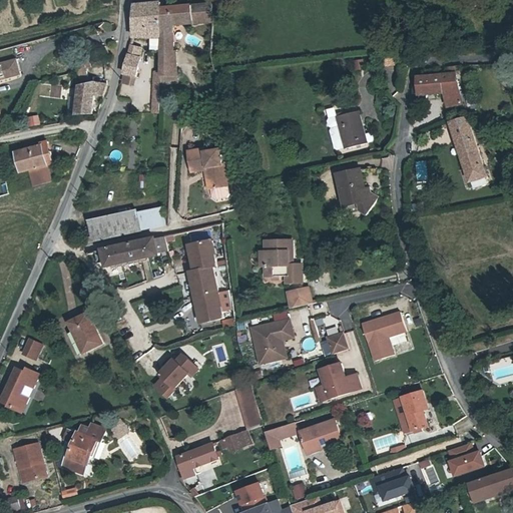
[(211,3),(171,9),(172,25),(199,20),(213,18),(211,3)]
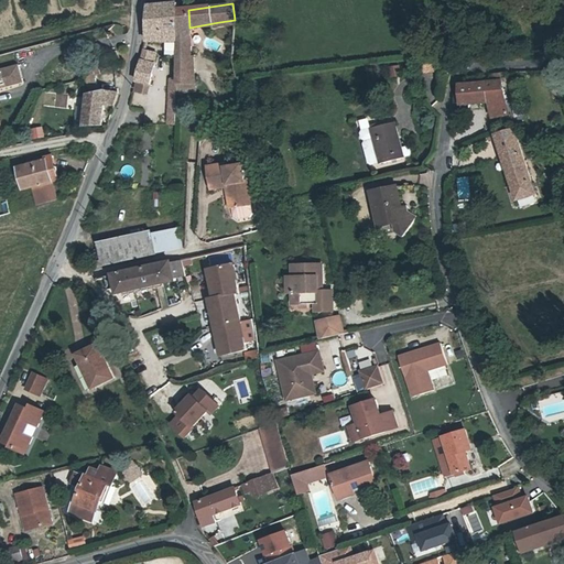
[(145,43),(162,43),(177,43),(177,38),(177,11),(177,4),(148,7),(145,41),(145,43)]
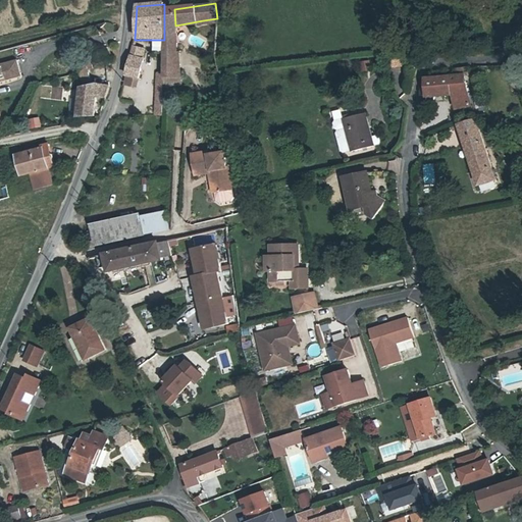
[(164,10),(164,35),(173,35),(175,25),(174,9),(164,10)]
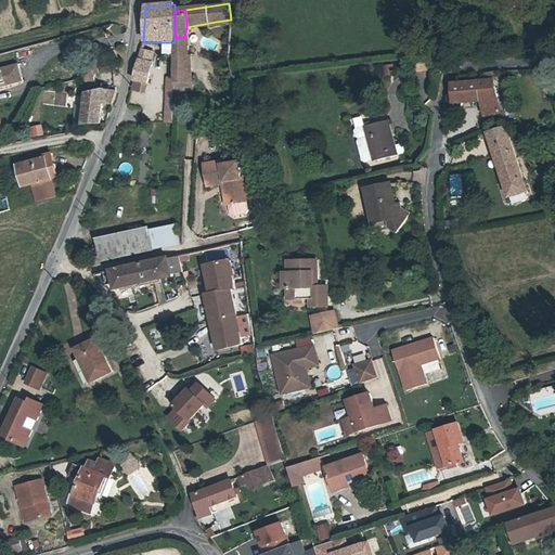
[(231,33),(231,20),(216,22),(216,34),(231,33)]
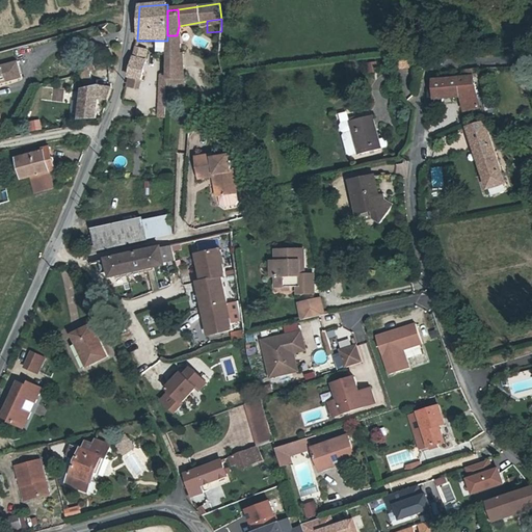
[(221,64),(221,31),(207,32),(208,65),(221,64)]
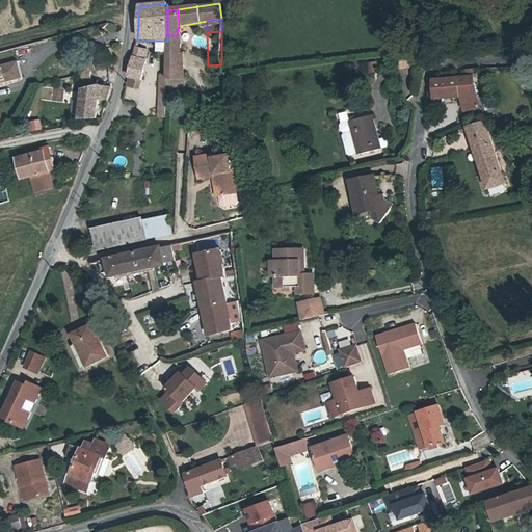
[(167,41),(167,55),(178,55),(177,35),(167,35),(167,41)]
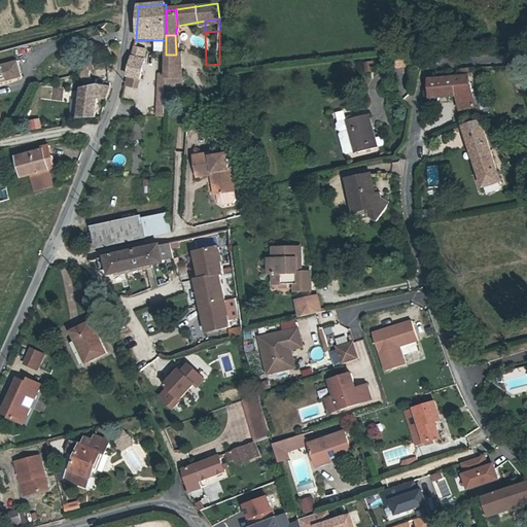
[(166,55),(166,40),(151,40),(151,64),(166,64),(166,55)]
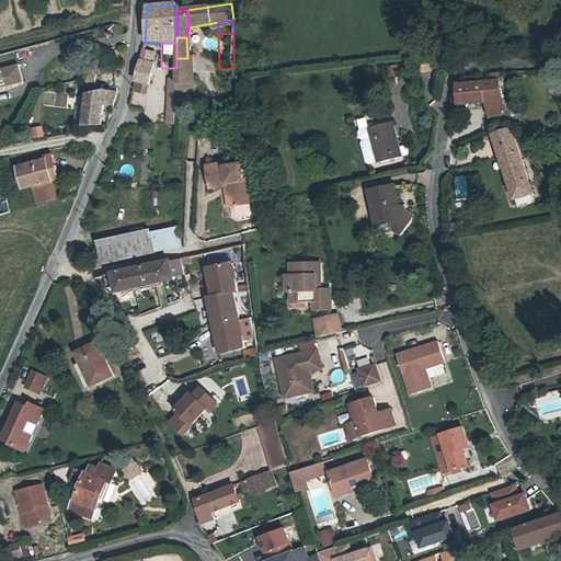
[(135,82),(147,87),(153,65),(148,64),(149,56),(149,52),(142,50),(135,82)]
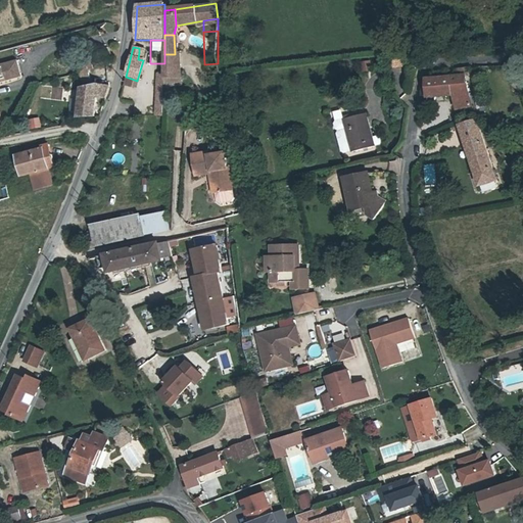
[(164,63),(164,65),(180,65),(179,54),(175,54),(164,54),(164,63)]
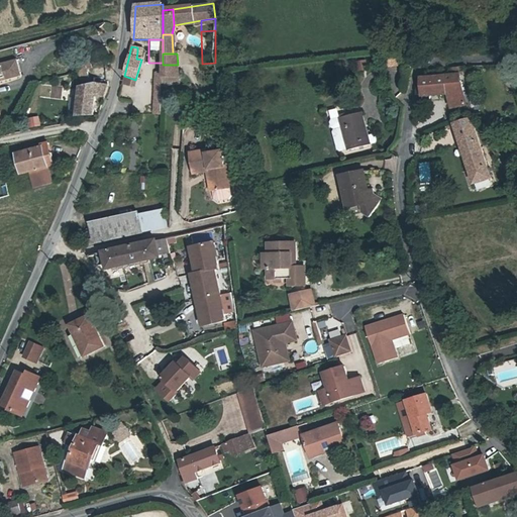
[(0,76),(20,71),(17,56),(0,60),(0,76)]
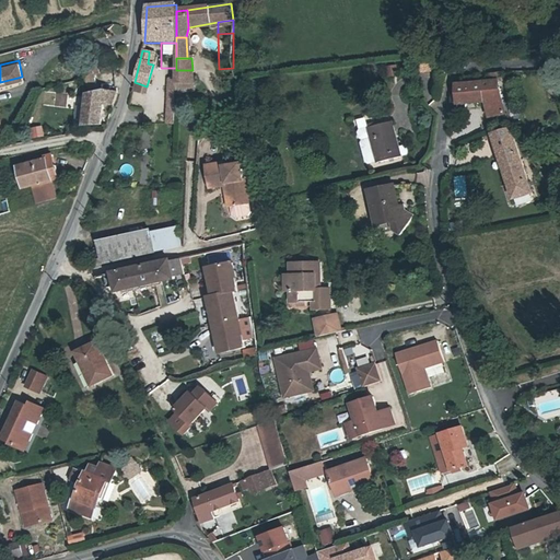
[(89,74),(96,72),(95,65),(88,66),(89,74)]
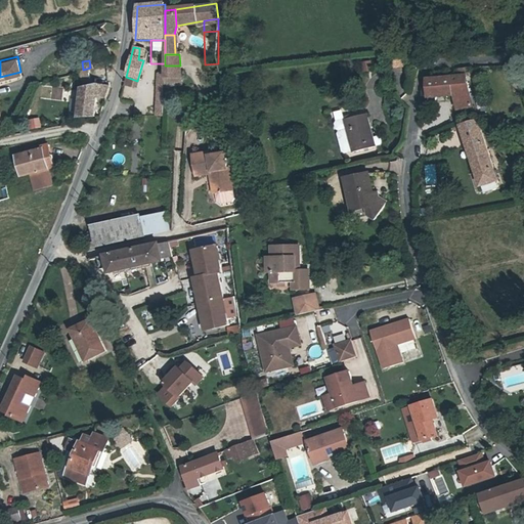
[(369,61),(359,66),(363,76),(374,71),(369,61)]
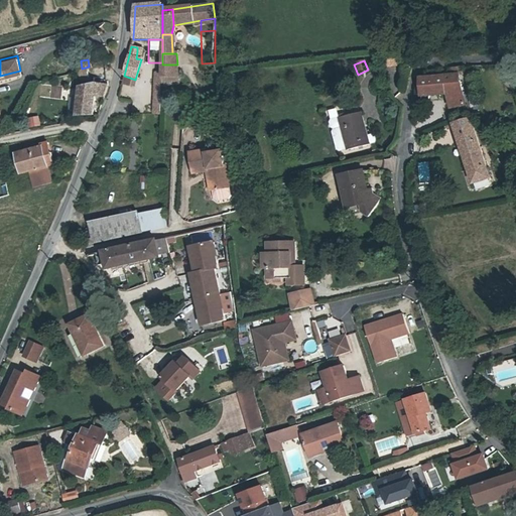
[(162,73),(162,82),(162,84),(177,84),(177,65),(162,65),(162,73)]
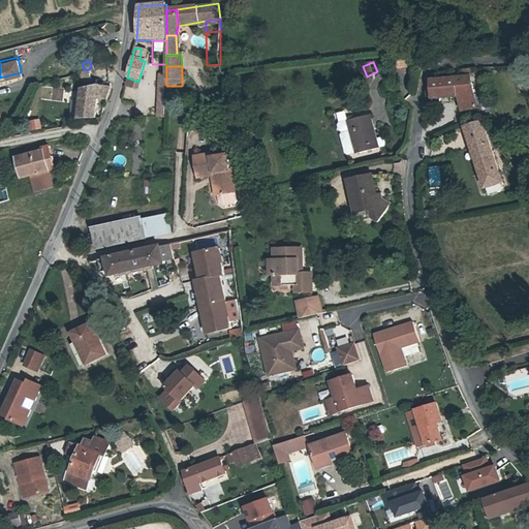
[(93,74),(91,68),(84,70),(86,76),(93,74)]
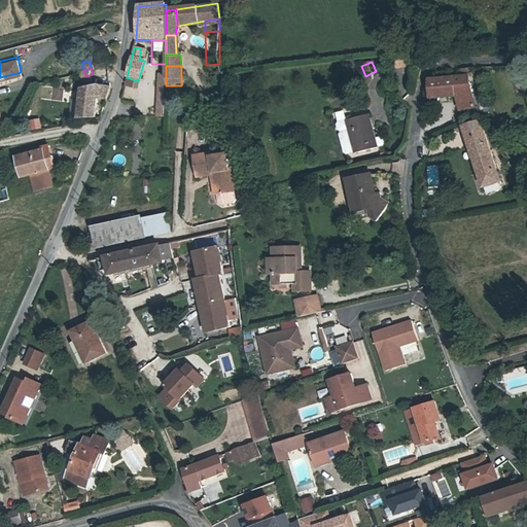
[(460,71),(461,79),(431,80),(431,95),(457,94),(459,112),(475,109),(467,70),(460,71)]
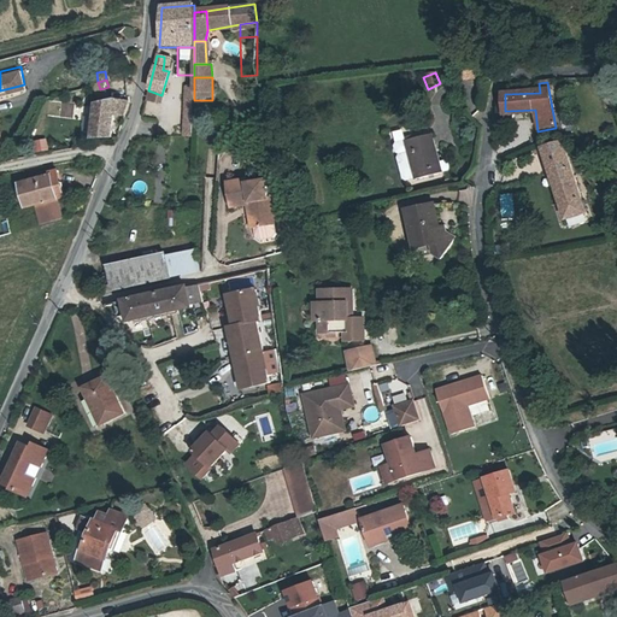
[(194,98),(194,87),(187,90),(183,139),(191,139),(192,99),(194,98)]
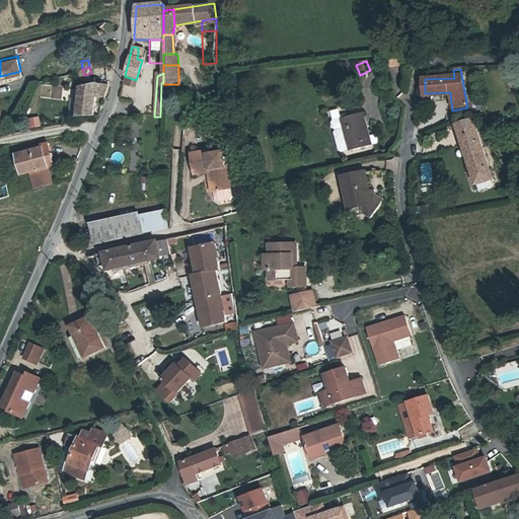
[(105,84),(91,82),(79,85),(76,116),(89,117),(92,97),(101,98),(105,84)]
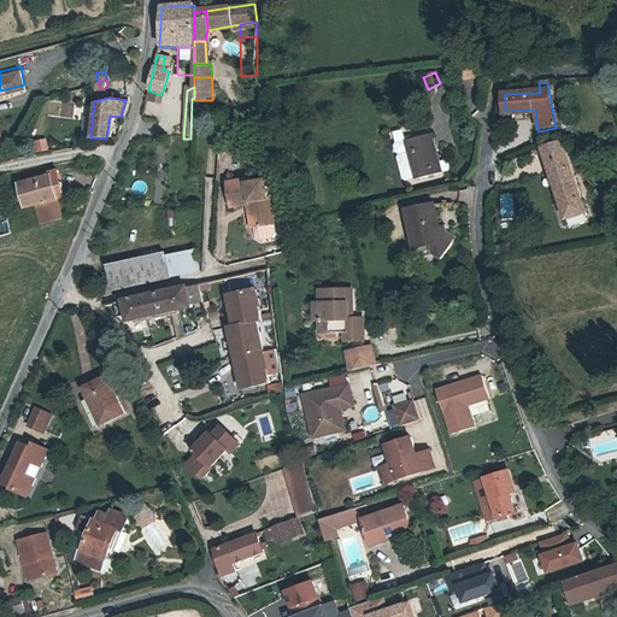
[(48,100),(45,113),(60,117),(64,104),(48,100)]
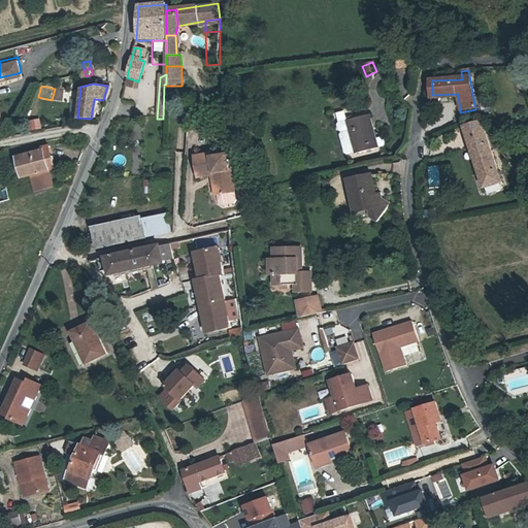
[(61,90),(60,100),(69,100),(69,90),(61,90)]
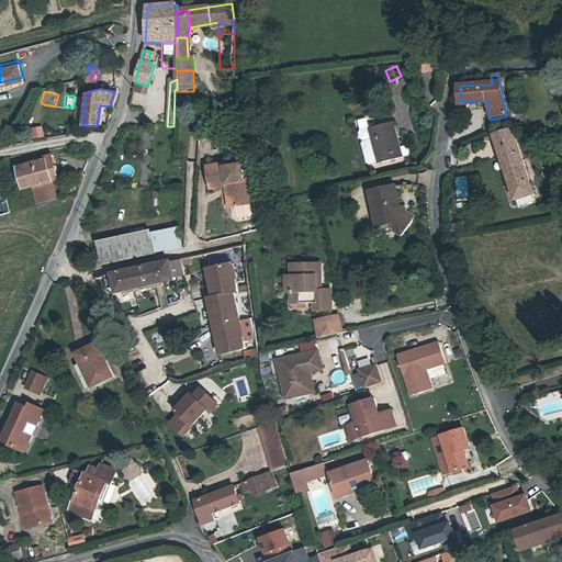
[(416,105),(418,116),(434,112),(431,102),(416,105)]
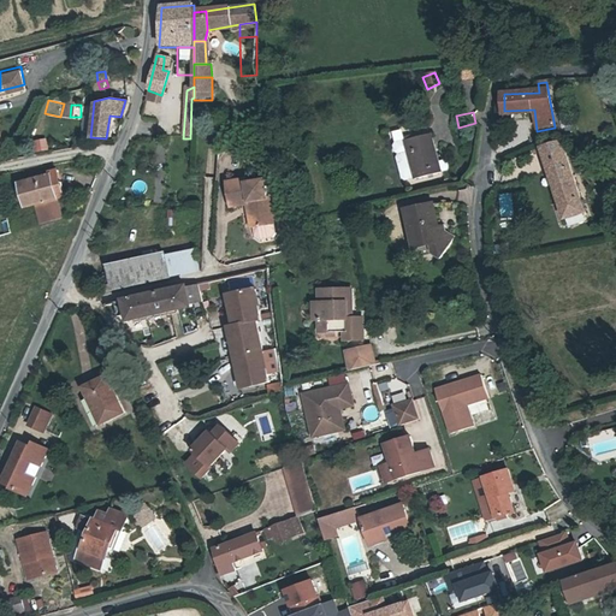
[(431,135),(407,141),(409,153),(401,155),(398,159),(404,179),(407,182),(415,179),(416,179),(440,175),(431,135)]
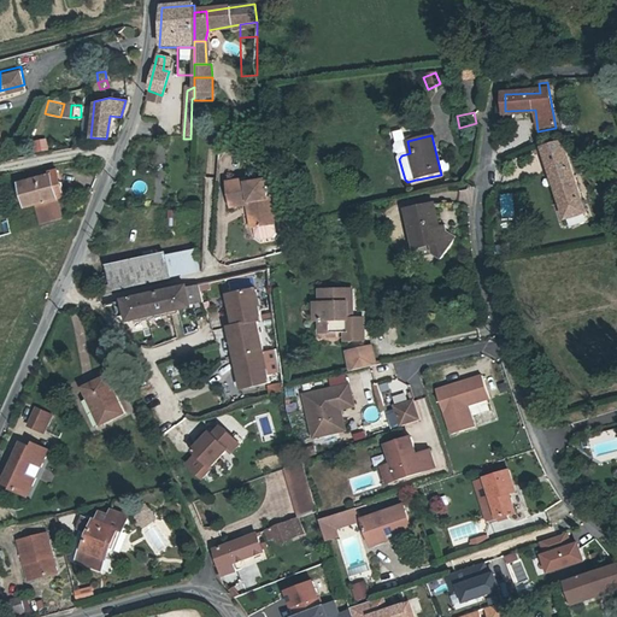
[(45,139),(30,142),(33,152),(47,150),(45,139)]
